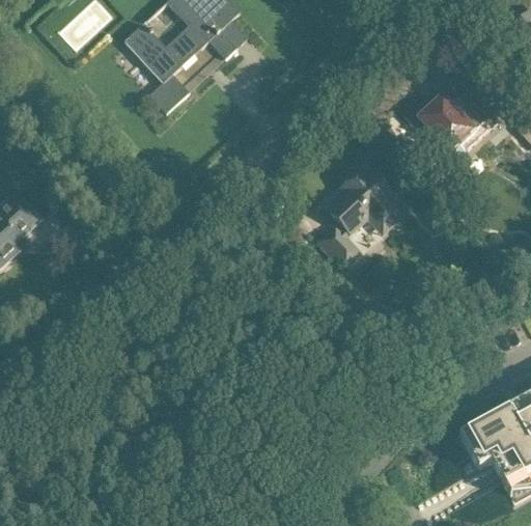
[(240,11),(228,0),(168,0),(166,2),(188,26),(165,47),(143,23),(123,42),(162,82),(149,94),(166,113),(189,91),(172,74),(208,40),(225,58),(236,48),(220,30),(240,11)]
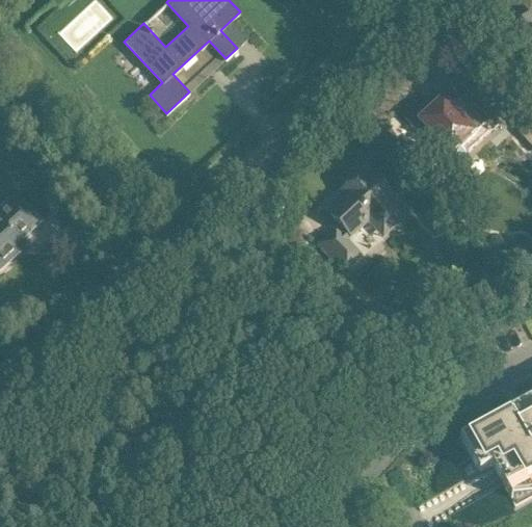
[(498,121),(476,97),(461,81),(445,97),(443,95),(417,117),(450,154),(462,142),(468,148),(498,121)]
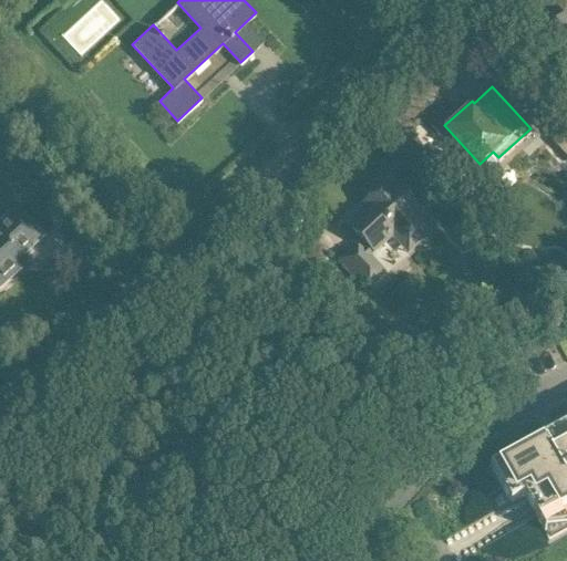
[(420,206),(410,197),(395,180),(391,184),(387,179),(363,200),(368,206),(349,224),(373,249),(392,231),(408,249),(431,227),(415,210),(420,206)]
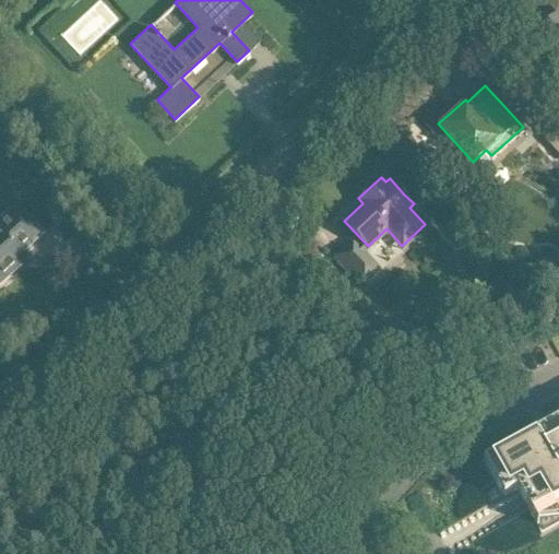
[(42,231),(26,214),(15,203),(0,217),(0,280),(26,256),(21,249),(42,231)]
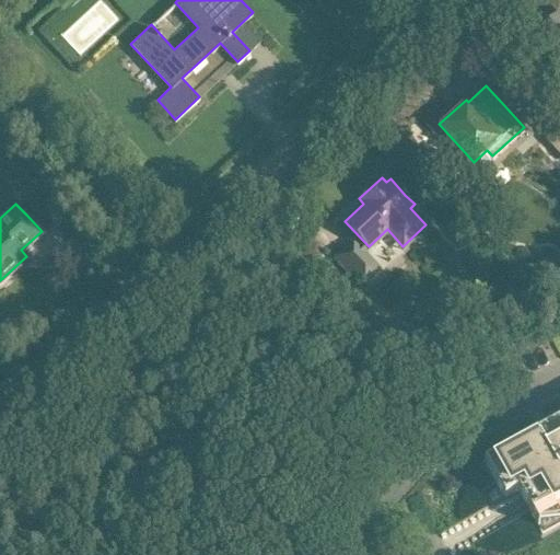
[(380,267),(368,254),(350,270),(362,284),(380,267)]
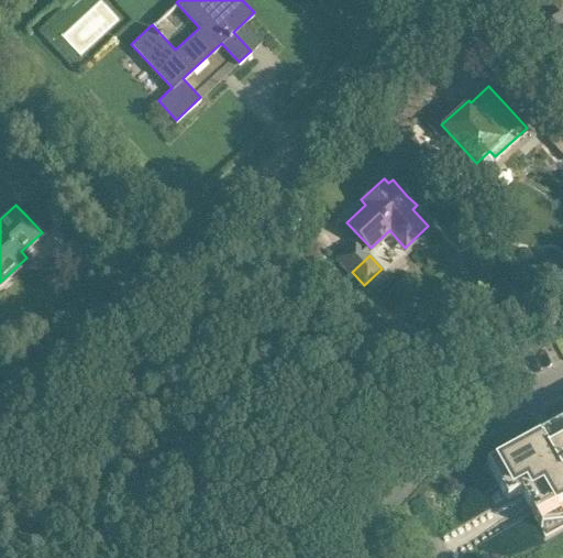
[(432,419),(428,413),(420,417),(424,424),(432,419)]
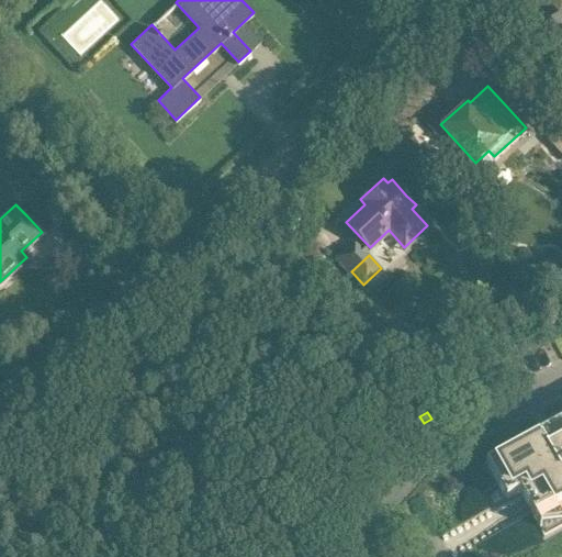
[(519,488),(532,512),(543,533),(561,522),(561,418),(550,424),(551,426),(542,431),(541,429),(485,460),(505,496),(519,488)]
